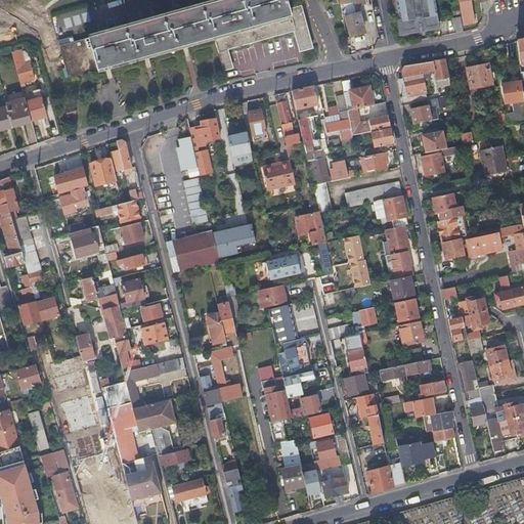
[(96,69),(213,37),(213,39),(221,68),(229,66),(225,48),(293,30),(299,50),(310,47),(300,7),(289,10),(286,0),(217,0),(87,36),(57,44),(67,77),(96,69)]
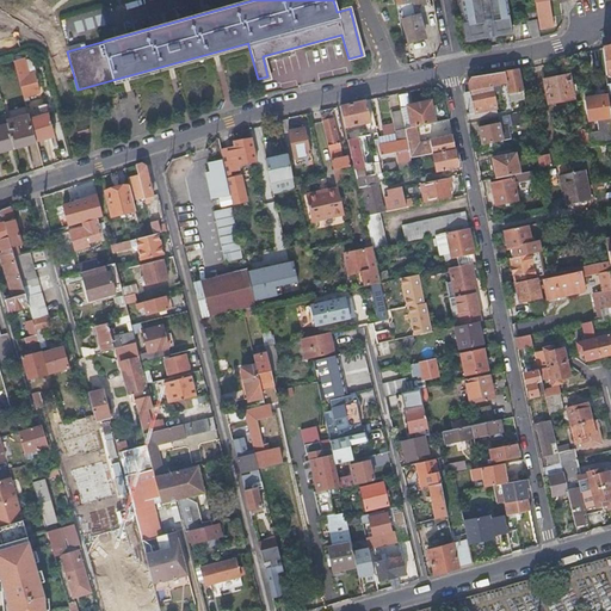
[(253,0),(241,0),(100,39),(102,42),(253,0)]
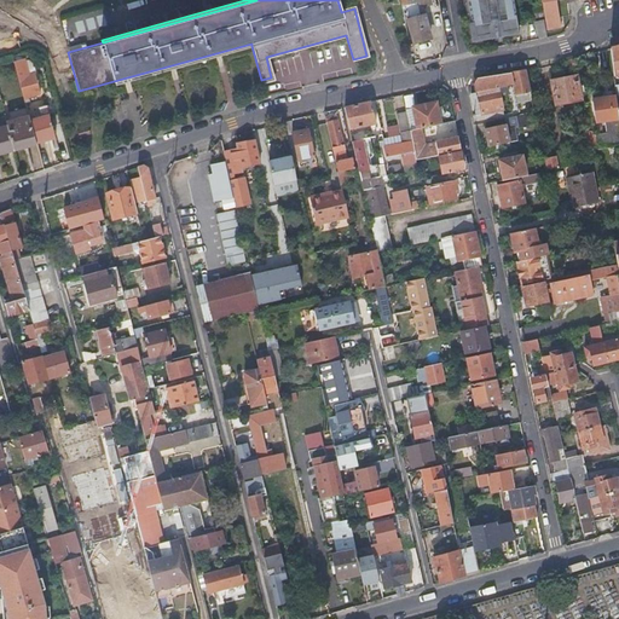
[(466,0),(474,42),(491,39),(519,34),(512,0),(466,0)]
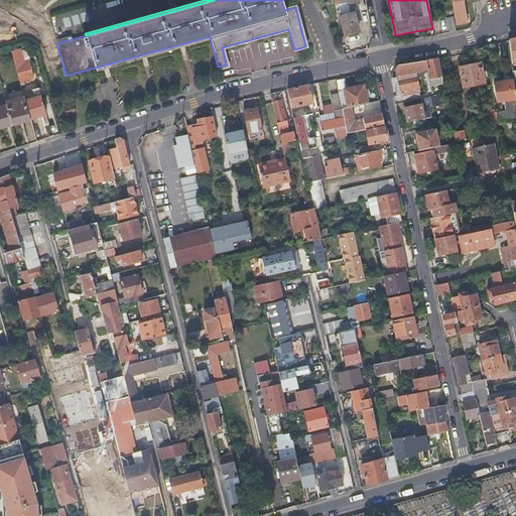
[(456,25),(467,23),(463,0),(449,0),(450,4),(452,3),(456,25)]
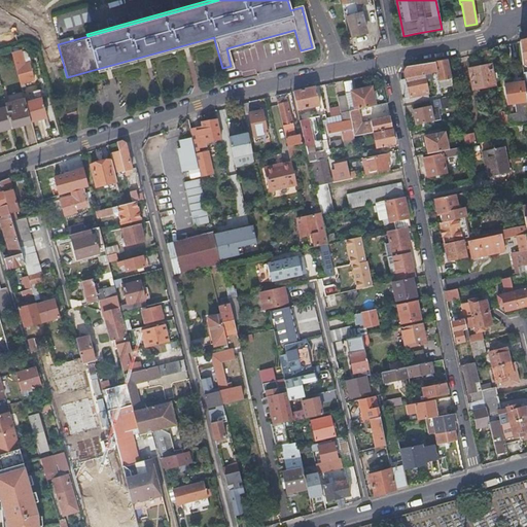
[(342,5),(344,16),(346,15),(351,36),(361,33),(361,31),(365,30),(361,12),(358,12),(355,13),(352,3),(342,5)]
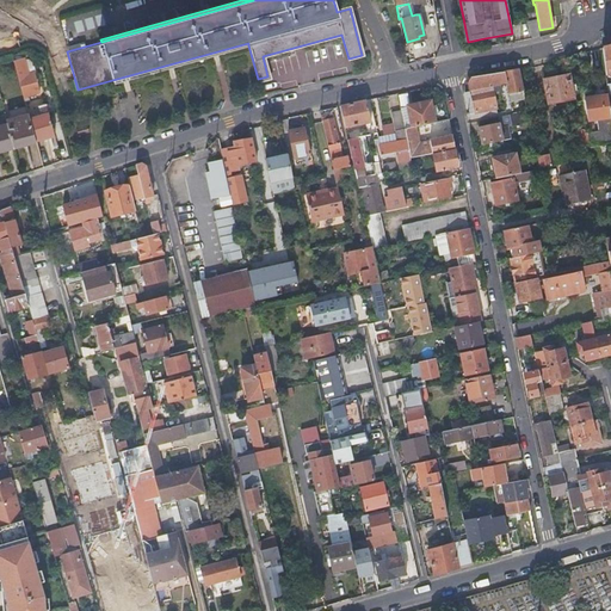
[(539,38),(538,29),(536,18),(528,19),(531,39),(539,38)]
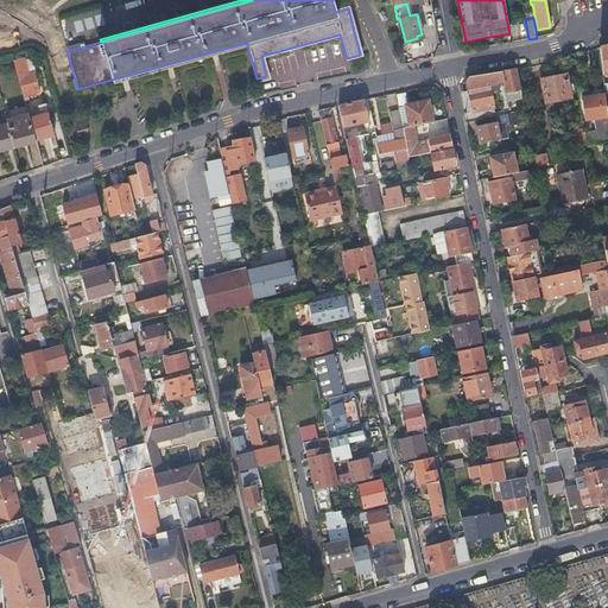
[(247,45),(247,43),(112,80),(112,82),(247,45)]
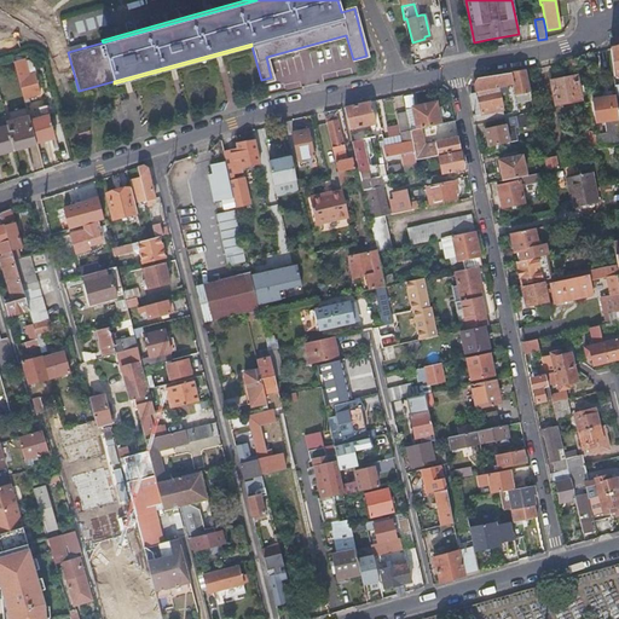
[(618,45),(608,48),(612,75),(614,76),(618,74),(618,45)]
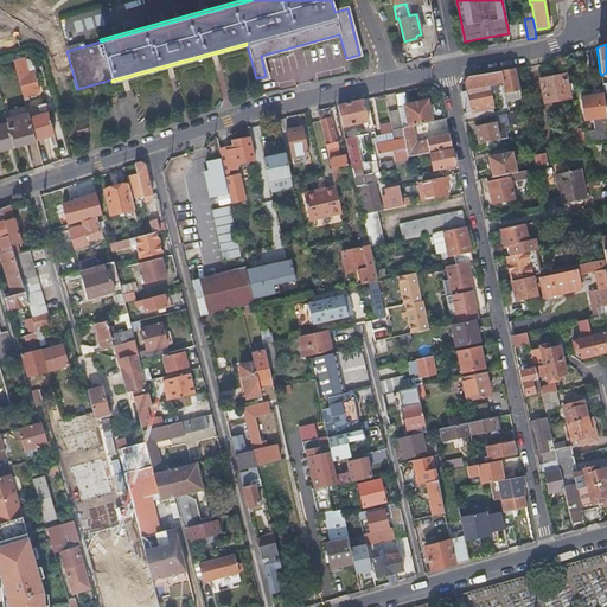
[(21,56),(11,58),(23,100),(26,98),(25,93),(37,90),(32,71),(26,72),(21,56)]
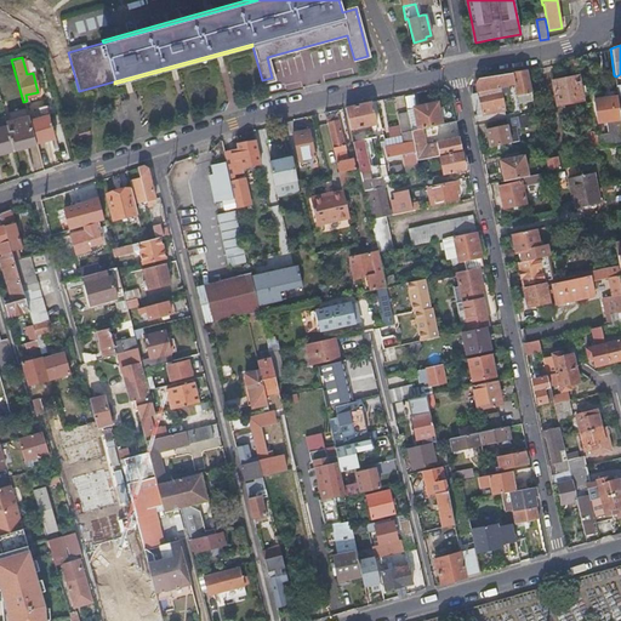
[(520,115),(535,112),(527,69),(477,77),(477,78),(476,81),(478,91),(483,113),(483,114),(503,109),(499,86),(513,84),(520,115)]
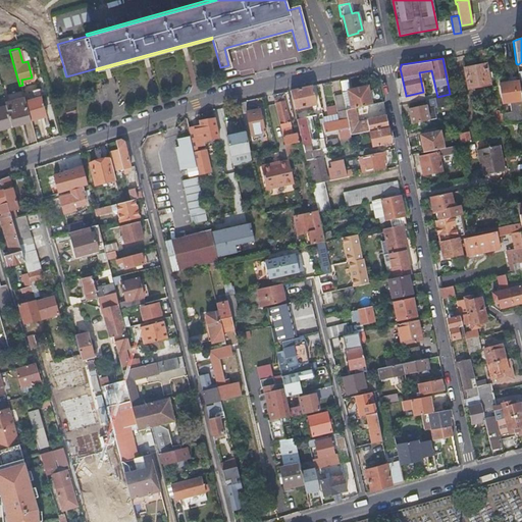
[(470,92),(492,85),(485,64),(463,72),(470,92)]
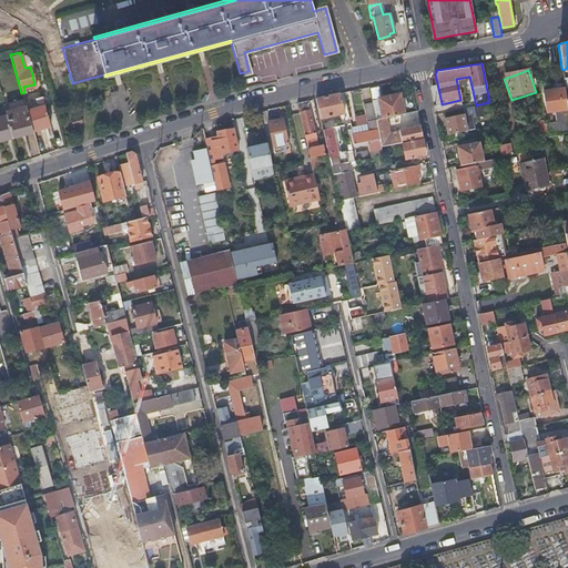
[(436,104),(442,103),(437,83),(432,84),(436,104)]
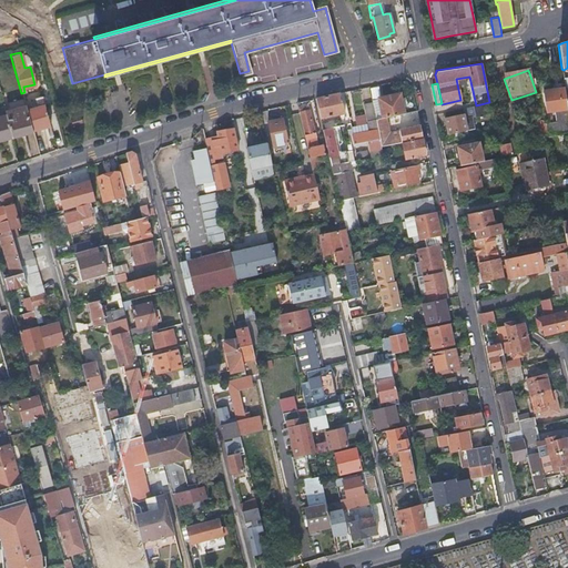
[(548,135),(567,131),(567,118),(566,99),(565,90),(564,88),(543,91),(545,108),(553,107),(555,118),(545,119),(547,131),(548,131),(548,135)]
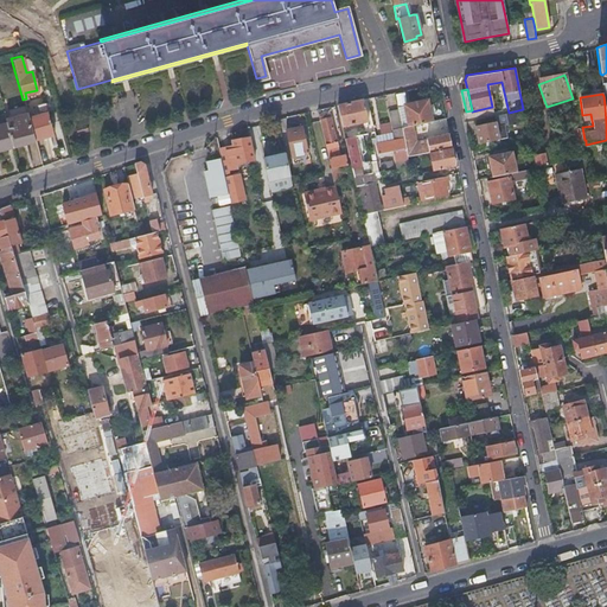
[(368,120),(363,98),(337,104),(343,131),(346,129),(345,125),(368,120)]
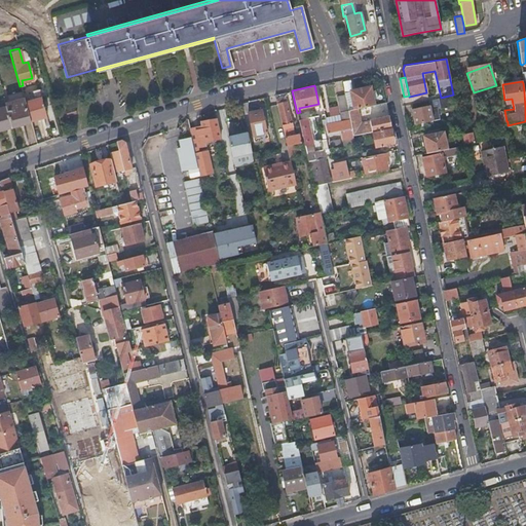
[(357,108),(373,105),(370,86),(349,90),(353,109),(357,108)]
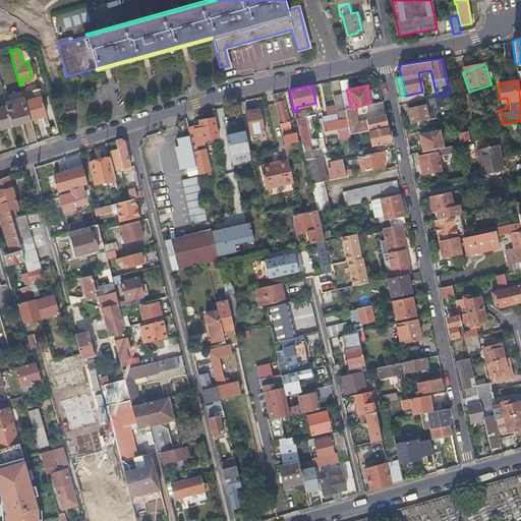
[(34,98),(23,100),(27,117),(29,119),(45,114),(40,96),(41,96),(39,88),(38,88),(32,90),(34,98)]
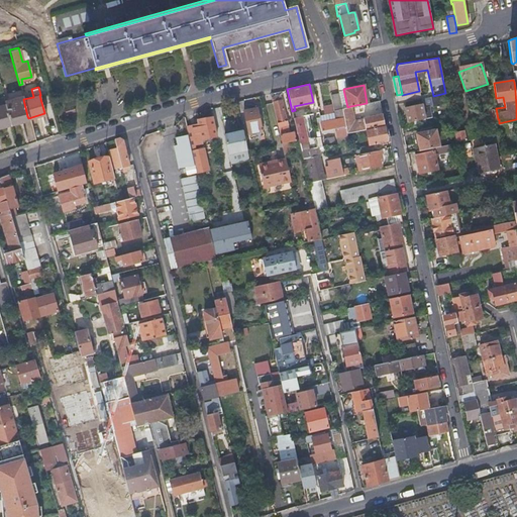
[(2,97),(3,100),(4,100),(22,95),(20,88),(5,92),(6,96),(2,97)]
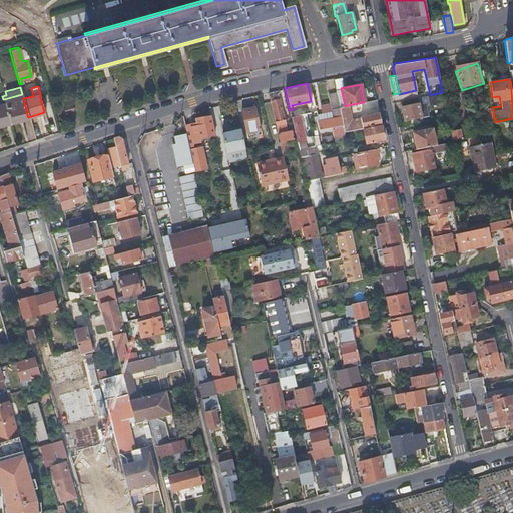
[(345,106),(341,88),(335,89),(336,91),(339,107),(345,106)]
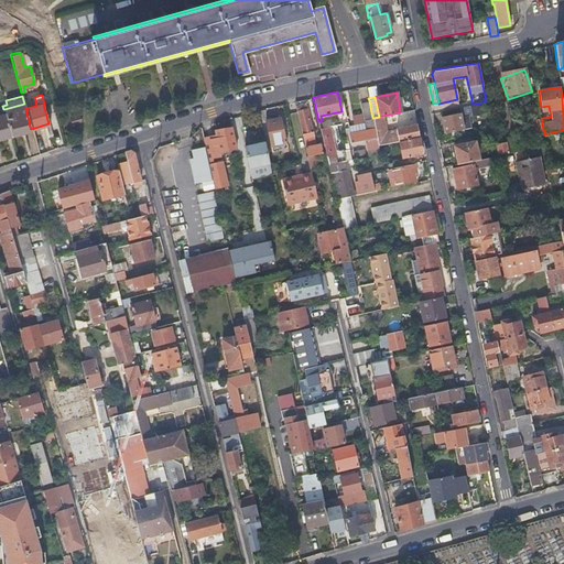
[(431,105),(432,109),(458,102),(457,99),(438,104),(438,102),(433,104),(431,105)]
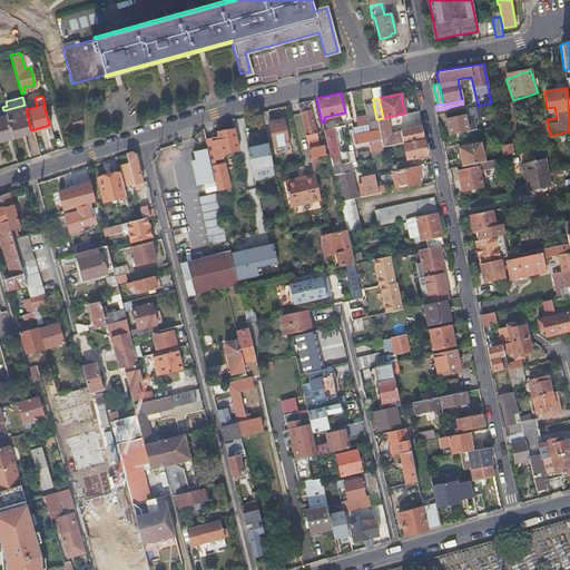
[(364,104),(369,127),(377,125),(373,101),(364,104)]
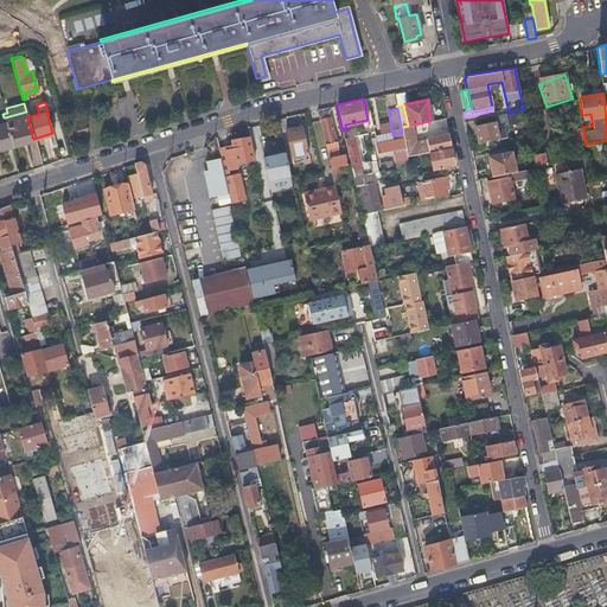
[(506,126),(525,121),(523,109),(509,113),(504,114),(506,126)]
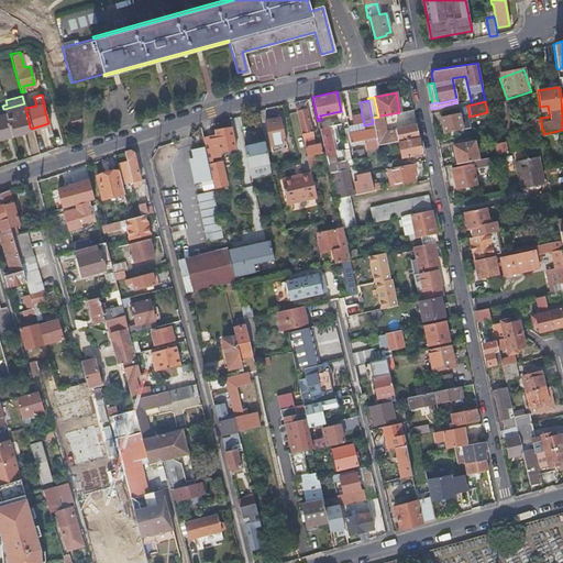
[(0,138),(11,135),(3,109),(2,106),(2,103),(0,103),(0,138)]
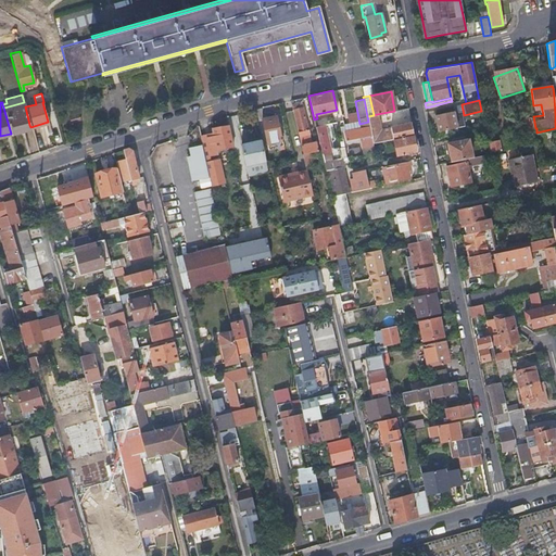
[(3,108),(11,134),(19,130),(19,128),(29,125),(25,106),(24,102),(4,108),(3,108)]
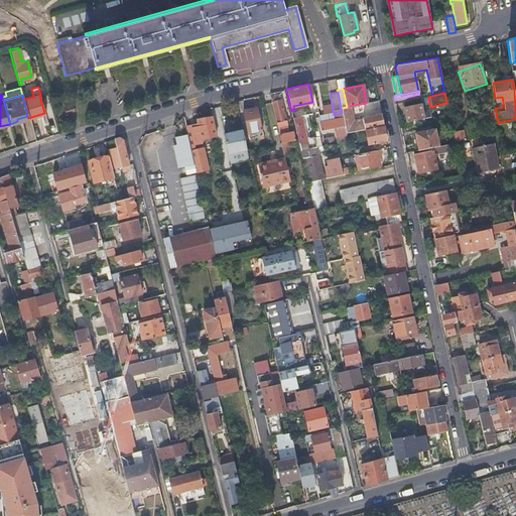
[(281,142),(295,139),(293,130),(288,132),(280,99),(279,100),(278,95),(270,97),(271,102),(281,142)]
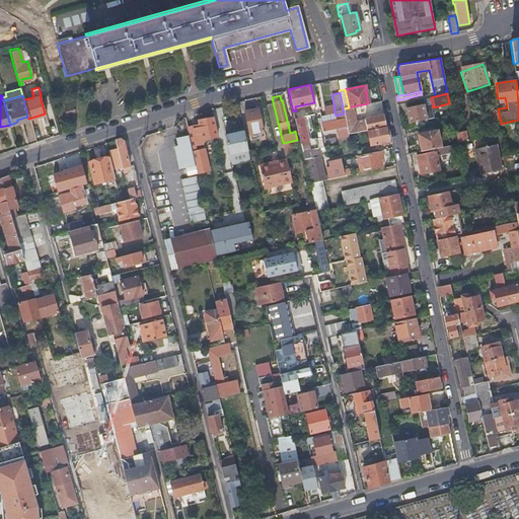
[(429,97),(423,98),(424,103),(406,107),(410,123),(424,120),(433,118),(431,107),(429,97)]
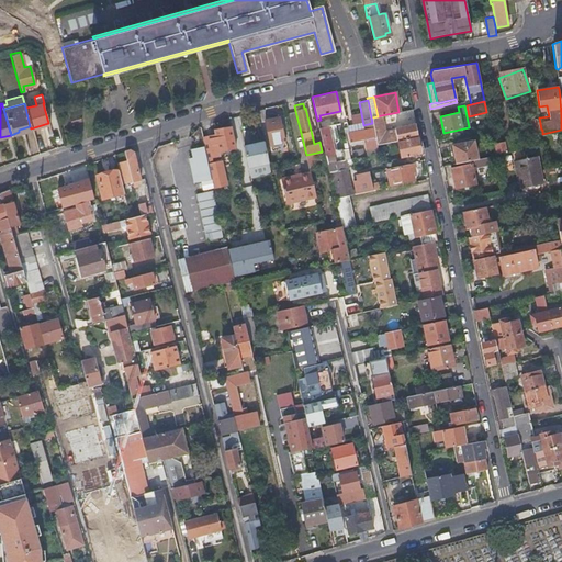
[(371,117),(372,123),(377,145),(397,141),(416,136),(414,124),(384,131),(381,115),(378,116),(371,117)]
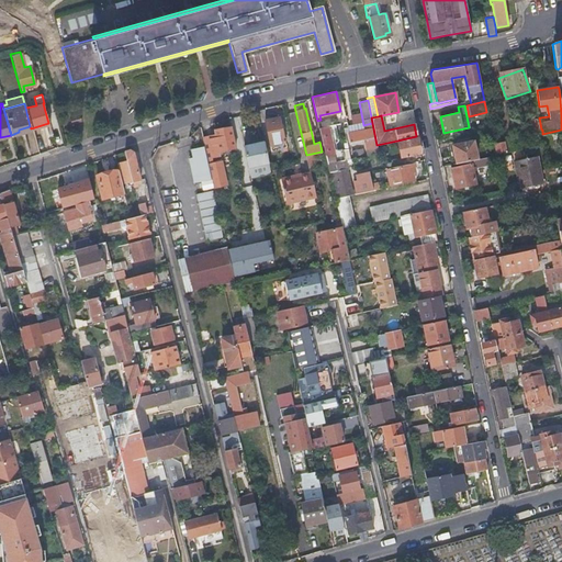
[(285,142),(280,116),(265,120),(271,145),(285,142)]
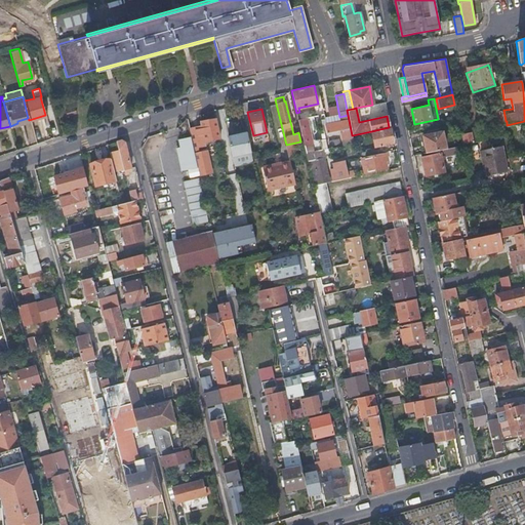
[(489,113),(491,124),(506,121),(503,110),(489,113)]
